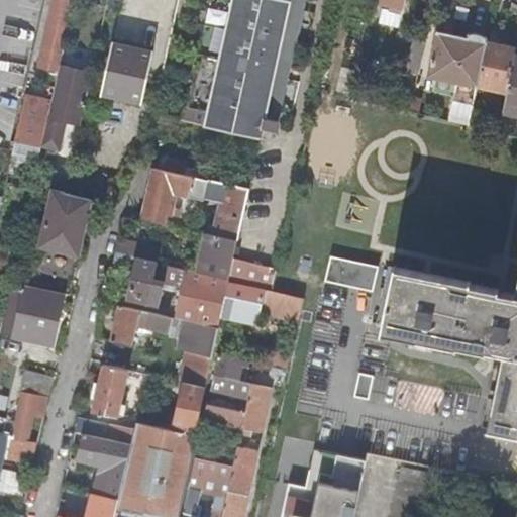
[(0,0),(0,148),(10,150),(44,0),(0,0)]
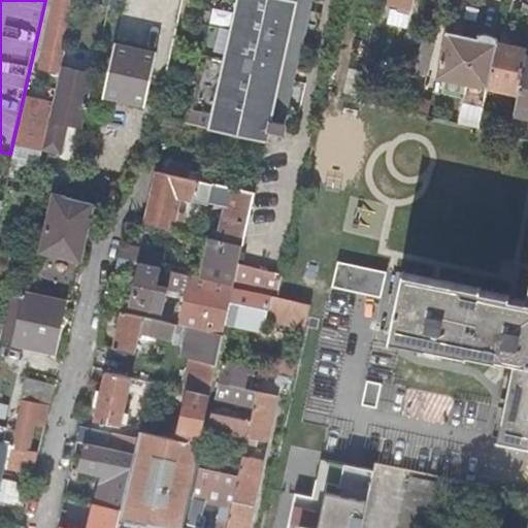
[(61,65),(75,0),(55,0),(40,68),(60,72),(61,65)]
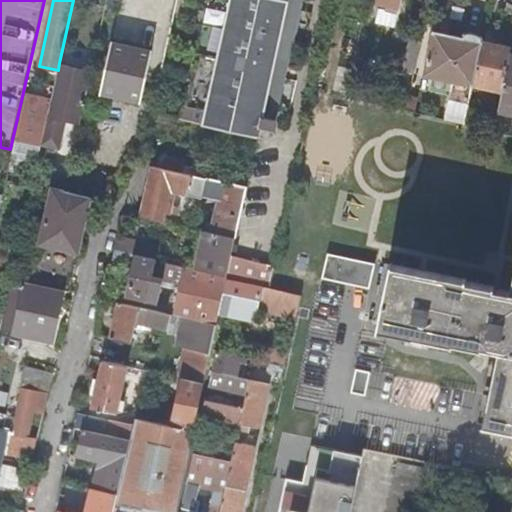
[(201,0),(175,118),(259,137),(261,127),(274,130),(304,0),(201,0)]
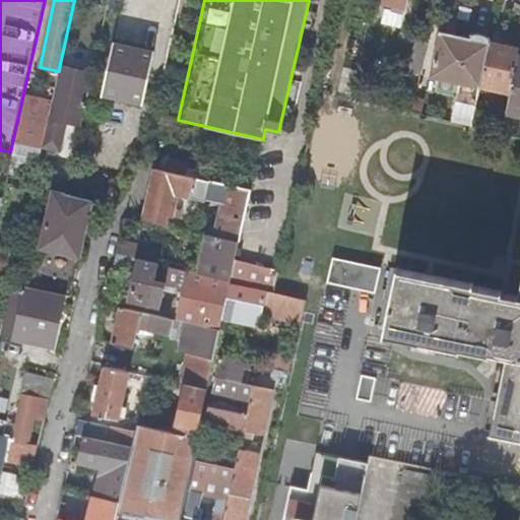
[(405,14),(407,0),(384,0),(384,3),(394,6),(393,12),(405,14)]
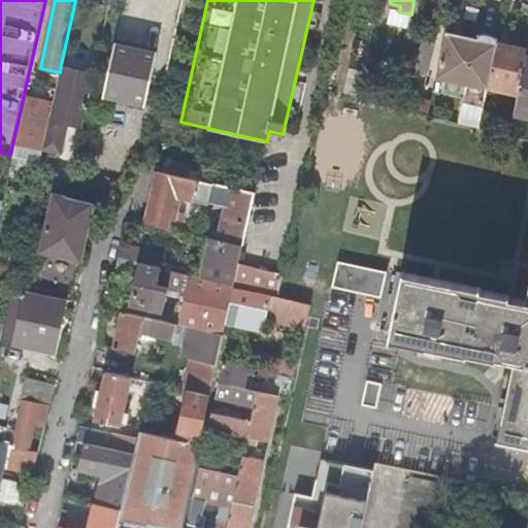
[(489,88),(498,42),(449,31),(438,77),(472,85),(471,87),(486,90),(486,88),(489,88)]
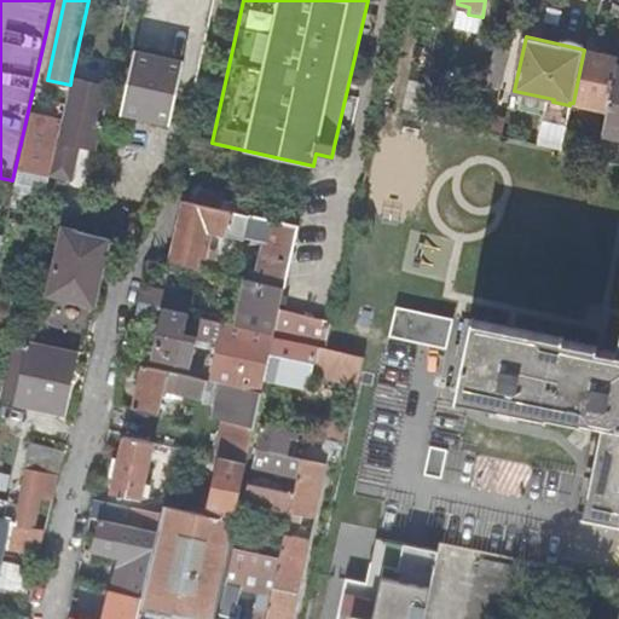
[(186,57),(136,45),(122,106),(172,117),(186,57)]
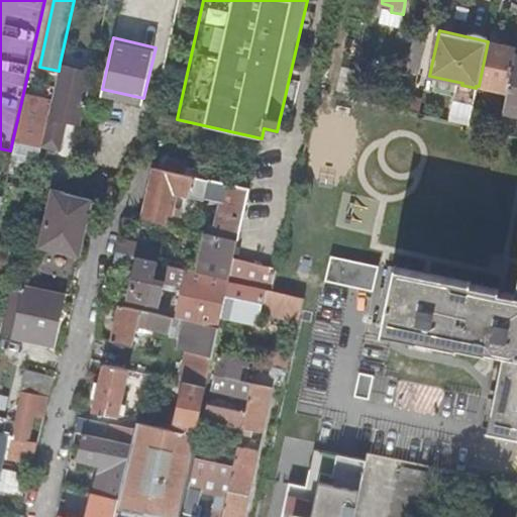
[(515,55),(516,47),(488,41),(479,86),(507,92),(515,55)]
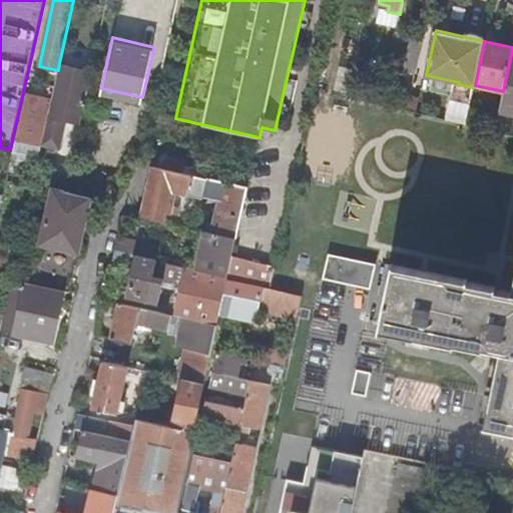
[(512,54),(511,54),(503,91),(499,110),(512,112),(512,54)]
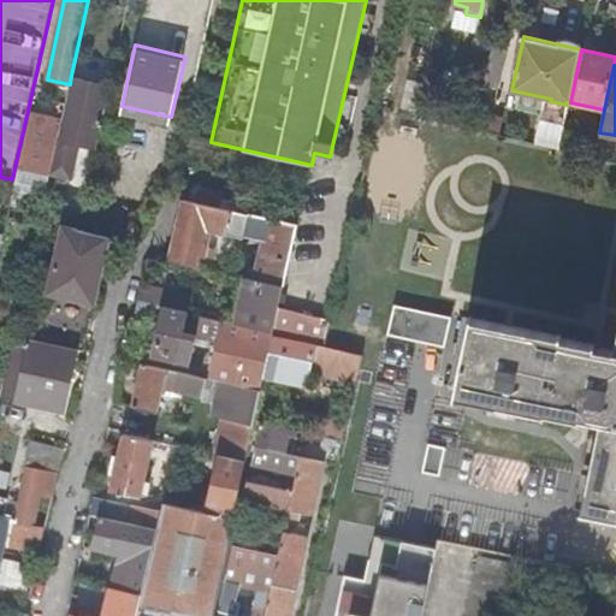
[(98,149),(112,84),(71,76),(70,84),(61,123),(51,173),(72,177),(78,154),(71,153),(73,143),(80,144),(98,149)]
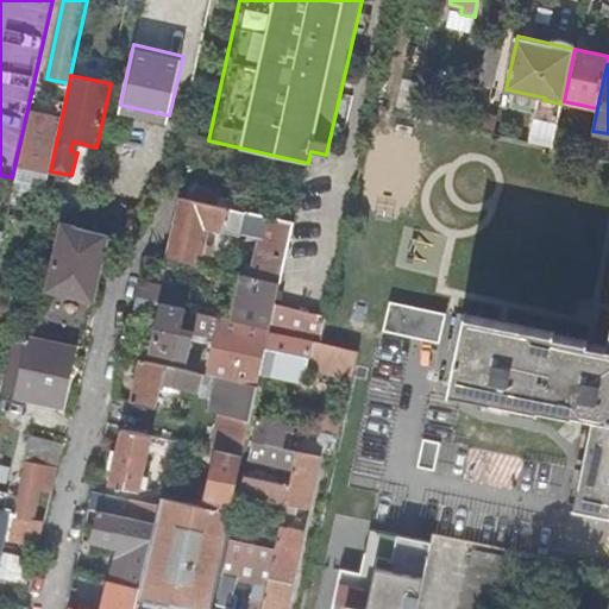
[(529,142),(551,148),(562,108),(540,102),(529,142)]
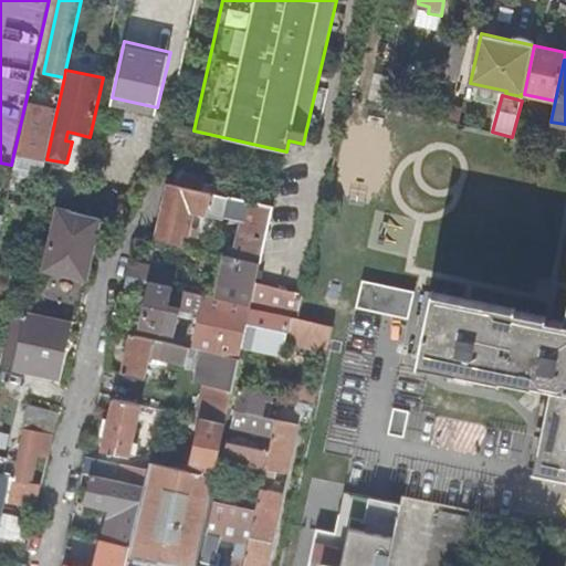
[(56,113),(28,106),(17,154),(45,160),(46,159),(56,113)]
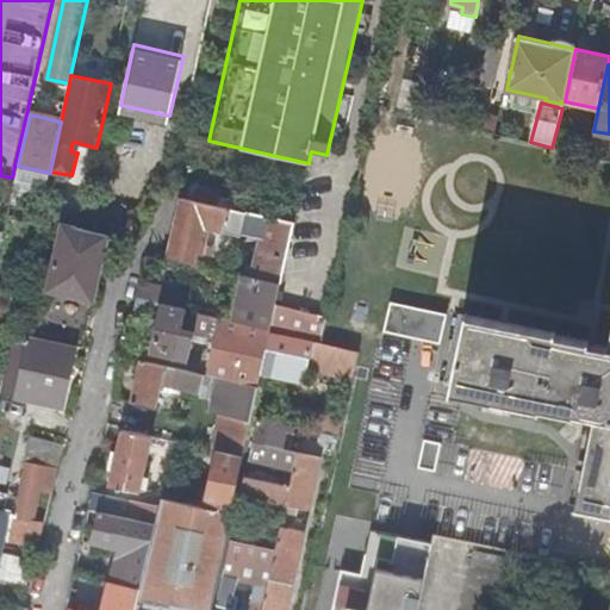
[(281,284),(296,222),(184,197),(169,256),(169,257),(194,263),(203,228),(210,229),(211,224),(244,232),(244,230),(266,235),(256,278),(281,284)]
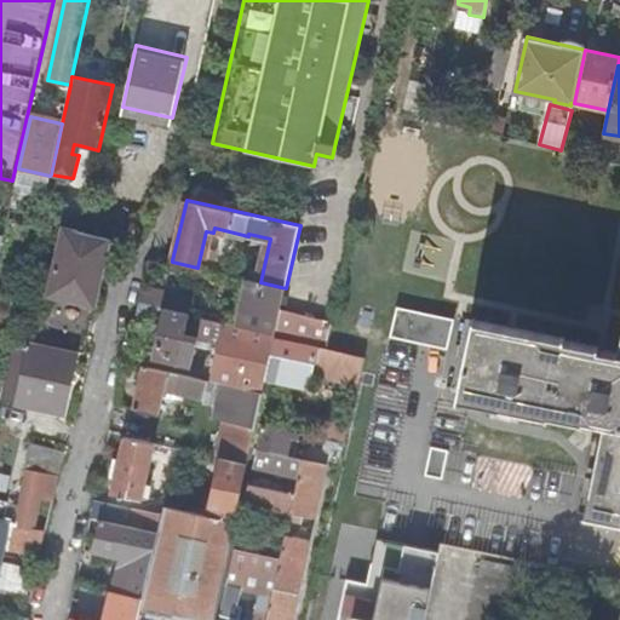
[(53,345),(80,229),(64,227),(38,342),(51,345),(53,345)]
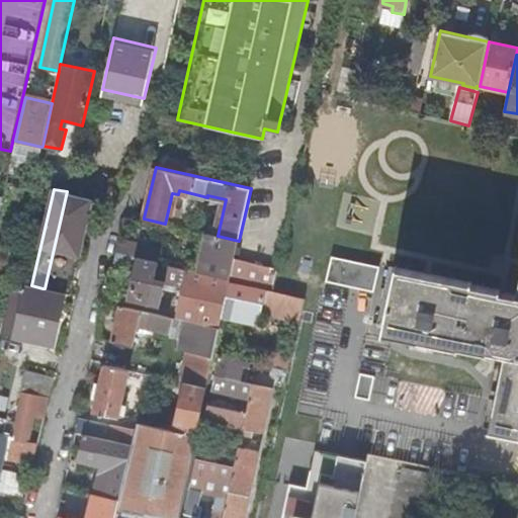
[(72,294),(93,198),(67,191),(45,288),(66,293),(72,294)]
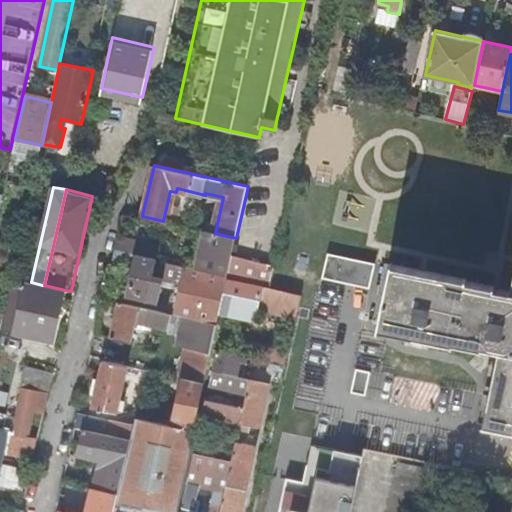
[(228,275),(230,266),(232,256),(236,238),(215,233),(206,231),(197,268),(228,275)]
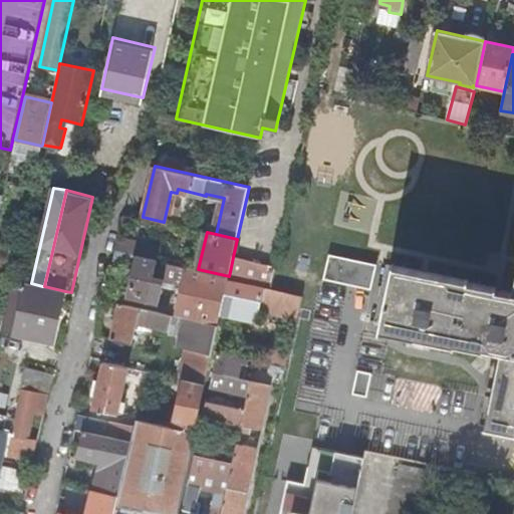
[(137,255),(158,260),(161,246),(119,236),(115,250),(137,255)]
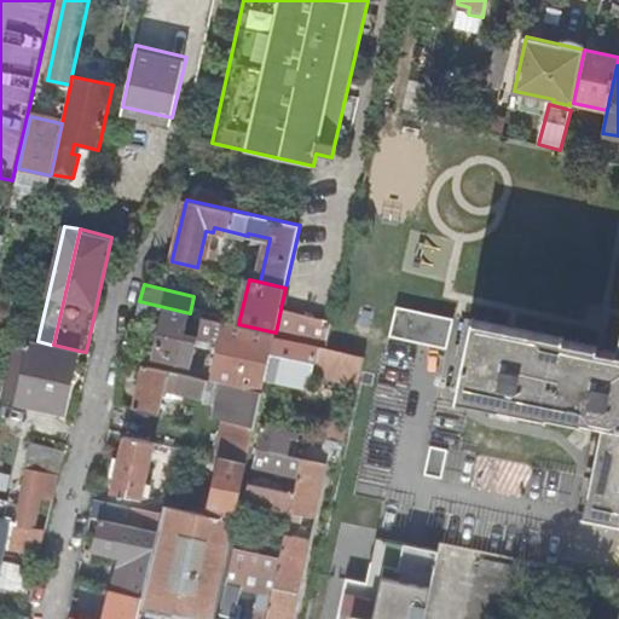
[(275,339),(276,333),(238,324),(190,313),(165,307),(154,357),(180,363),(181,357),(197,360),(202,337),(220,342),(212,380),(213,380),(221,382),(262,392),(266,377),(275,339)]
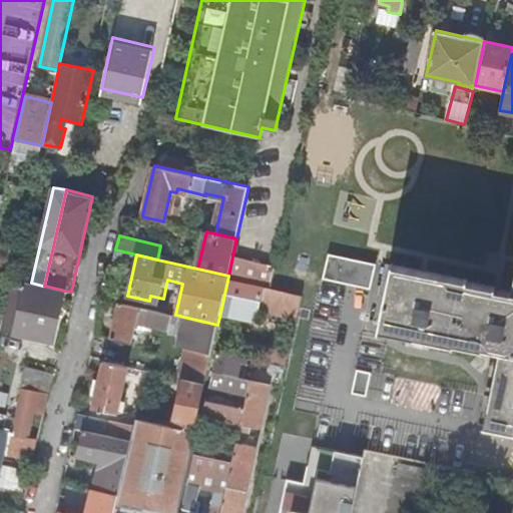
[(374,288),(377,262),(328,255),(325,282),(374,288)]
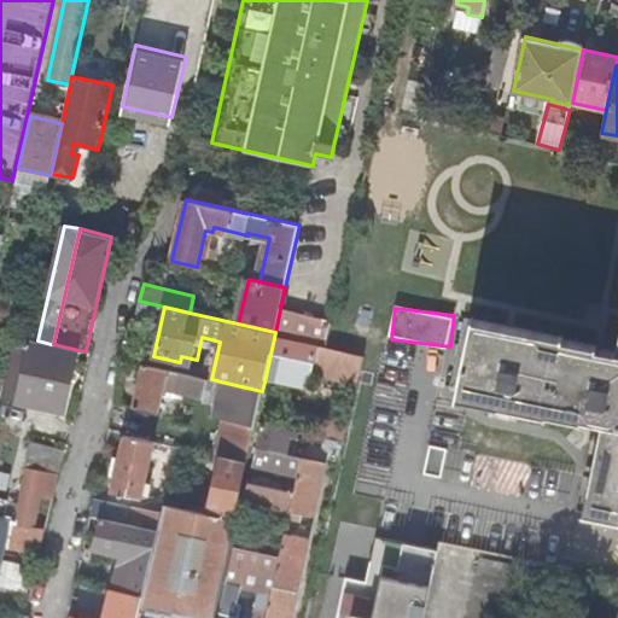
[(278,321),(330,334),(333,320),(280,309),(278,321)]
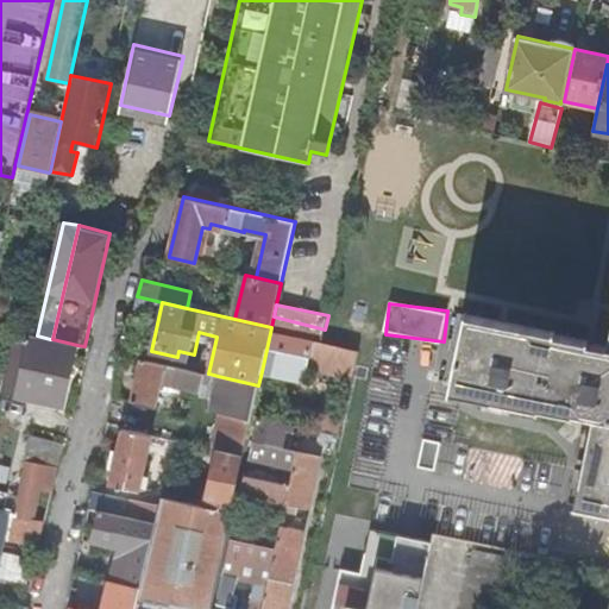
[(608,345),(590,341),(590,339),(466,315),(451,393),(575,418),(576,414),(594,418),(576,506),(608,513),(608,345)]
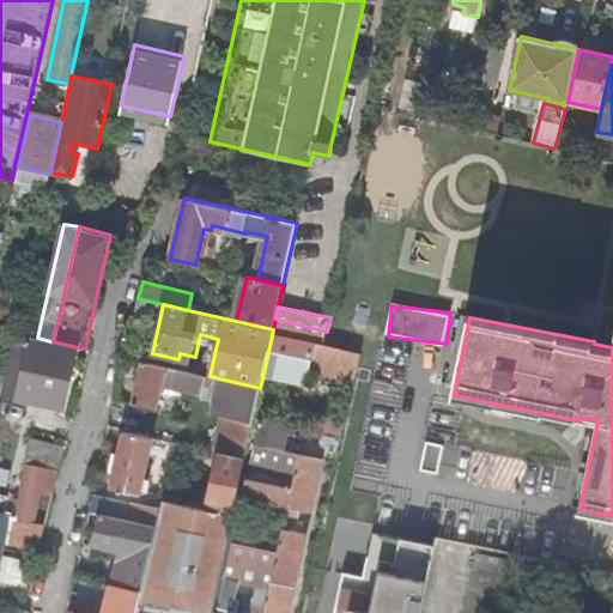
[(50,341),(37,338),(13,333),(0,394),(0,395),(36,404),(50,341)]
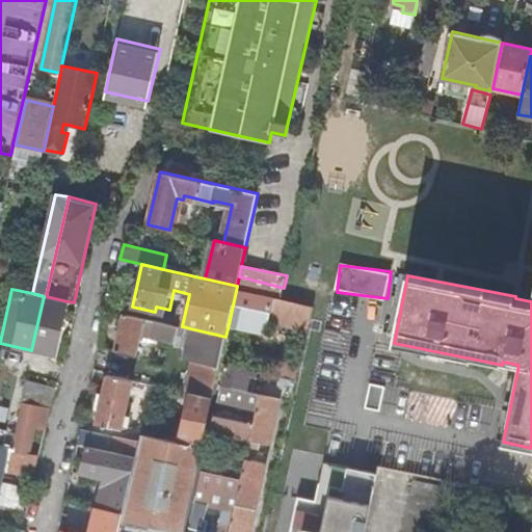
[(273,300),(236,291),(229,324),(267,331),(273,300)]
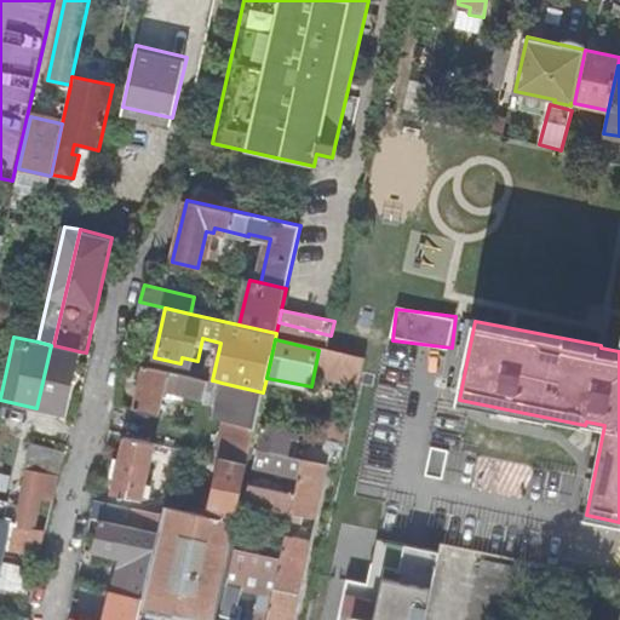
[(64,414),(79,351),(53,345),(51,345),(36,408),(64,414)]
